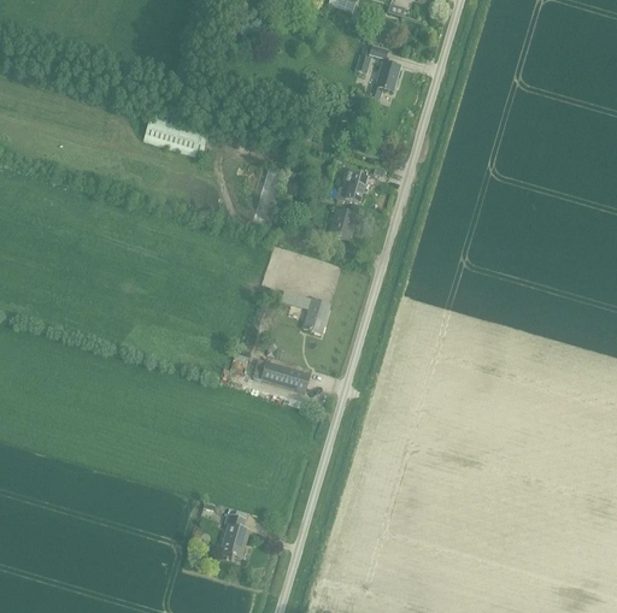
[(357,0),(354,0),(329,0),(328,4),(353,12),(357,0)]
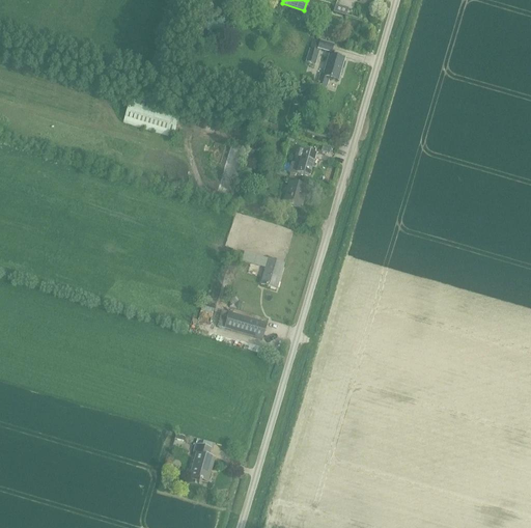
[(312,37),(310,47),(309,46),(305,60),(315,63),(319,50),(317,50),(318,46),(332,50),(334,43),(319,38),(319,39),(312,37)]
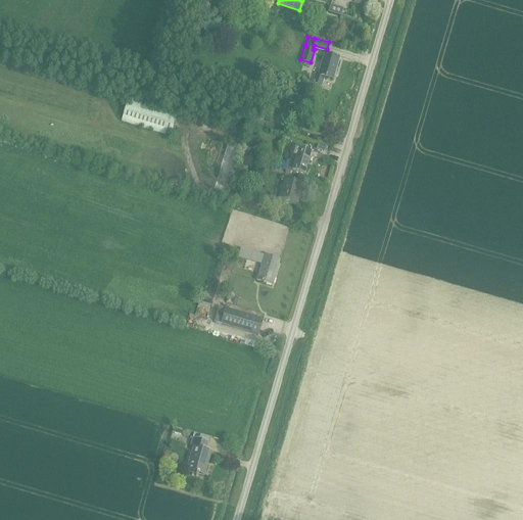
[(333,78),(339,56),(326,53),(320,73),(317,72),(314,82),(322,84),(324,75),(333,78)]
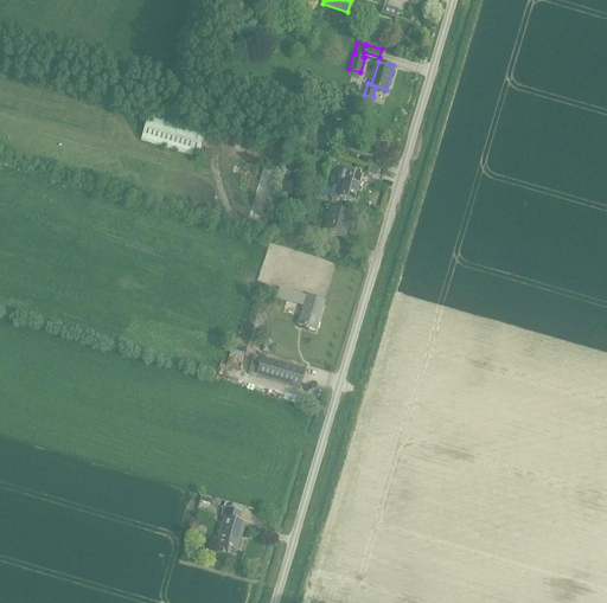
[(141,136),(198,154),(206,128),(148,111),(141,136)]
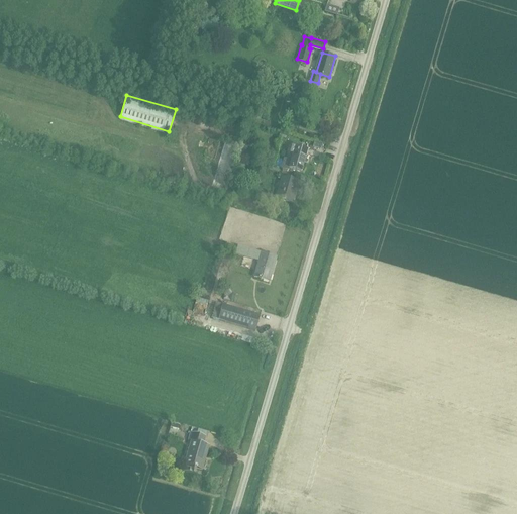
[(224,136),(213,175),(211,184),(227,188),(231,175),(241,140),(247,124),(200,110),(194,127),(213,133),(214,133),(224,136)]
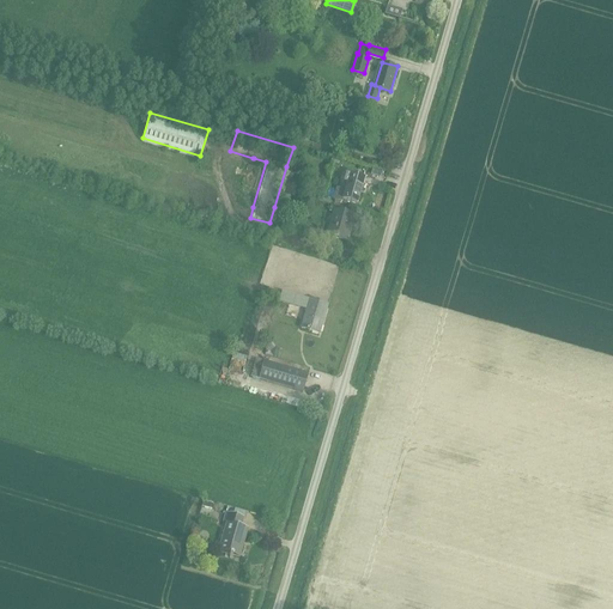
[(363,183),(358,182),(360,176),(346,171),(344,181),(346,181),(345,187),(337,184),(333,194),(344,198),(345,196),(358,200),(363,183)]
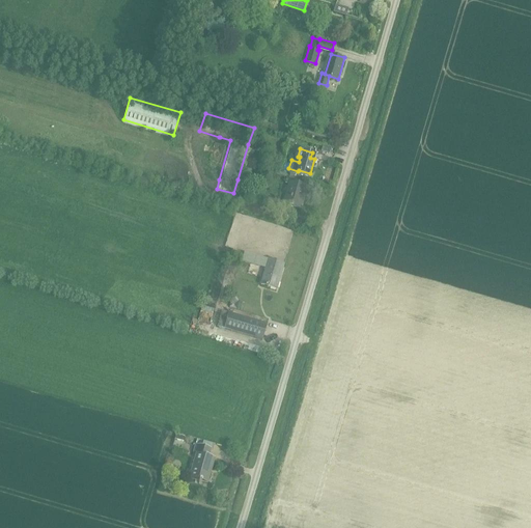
[(300,206),(306,185),(290,181),(284,202),(300,206)]
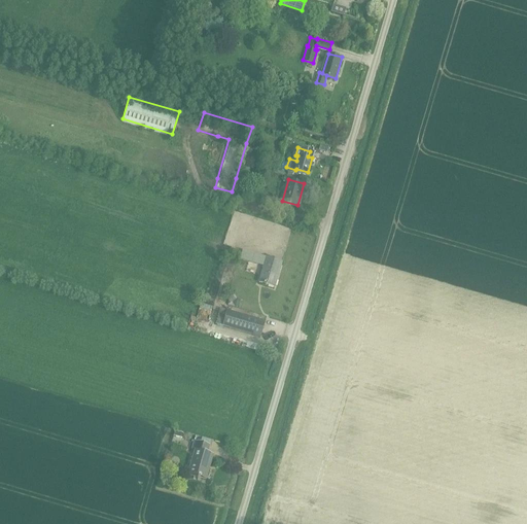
[(276,205),(278,198),(262,194),(260,201),(276,205)]
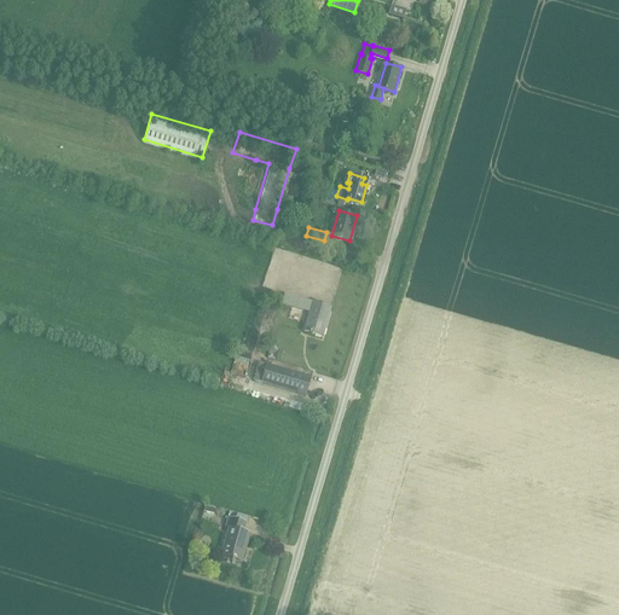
[(329,244),(346,249),(347,243),(331,238),(329,244)]
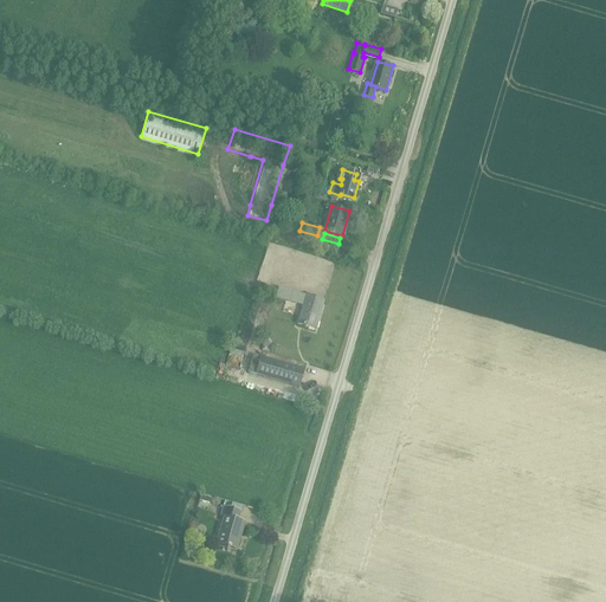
[(315,327),(323,298),(307,293),(298,322),(315,327)]
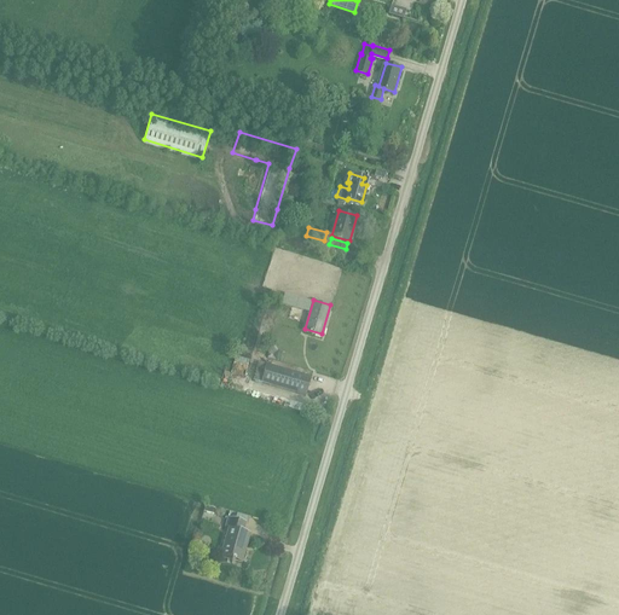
[(270,353),(267,354),(276,358),(283,354),(278,347),(278,348),(272,352),(270,353)]
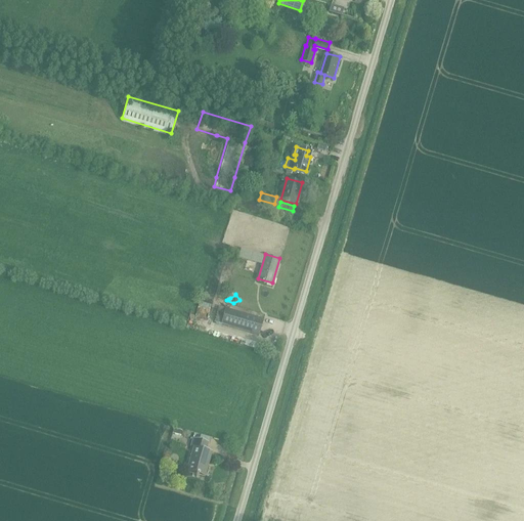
[(200,299),(198,304),(209,308),(211,303),(200,299)]
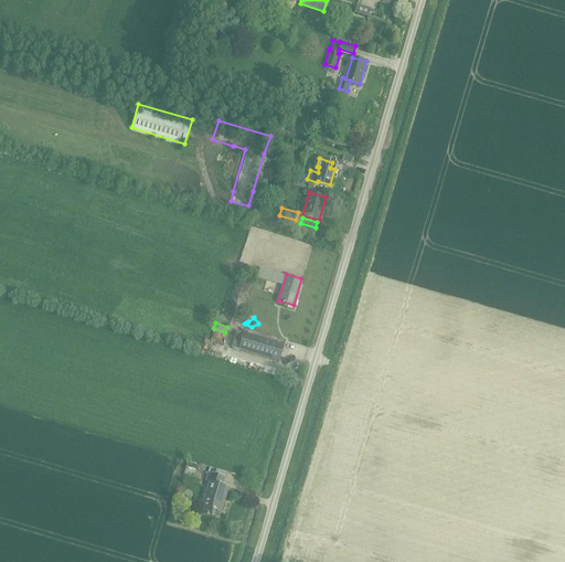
[(231,346),(238,348),(279,359),(284,342),(244,331),(235,329),(231,346)]
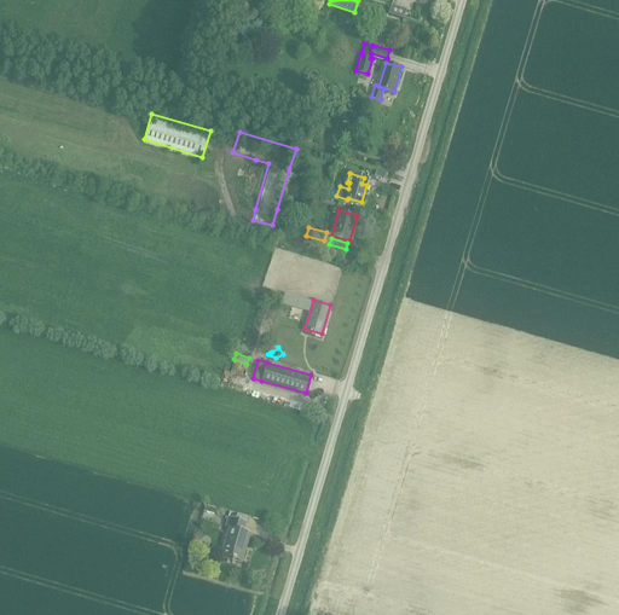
[(217,550),(217,553),(242,561),(252,531),(247,529),(244,529),(247,521),(247,520),(227,514),(227,515),(225,524),(229,526),(220,551),(217,550)]
